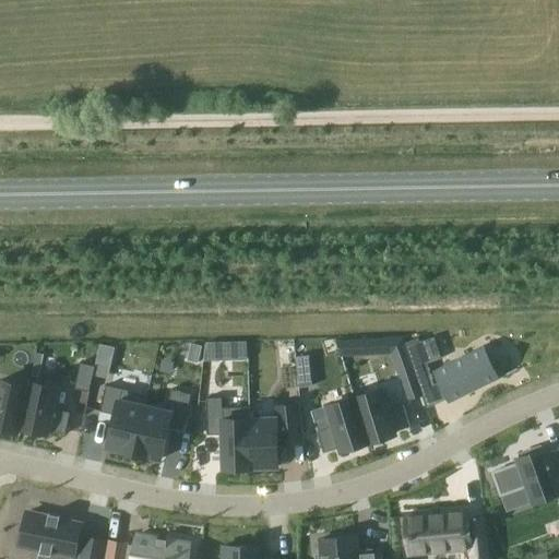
[(433,336),(419,341),(427,363),(441,358),(433,336)]
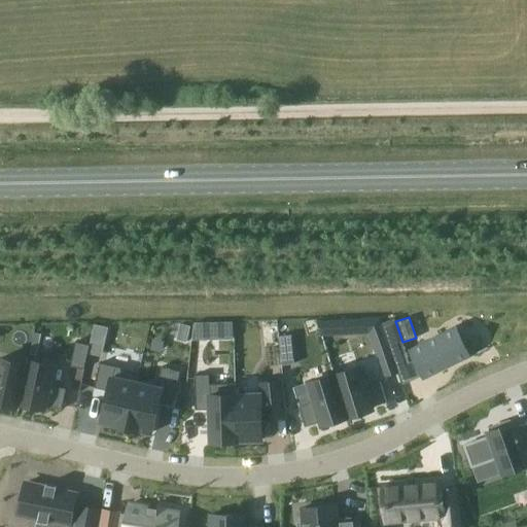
[(395,319),(383,323),(394,357),(407,353),(402,342),(395,321),(395,319)]
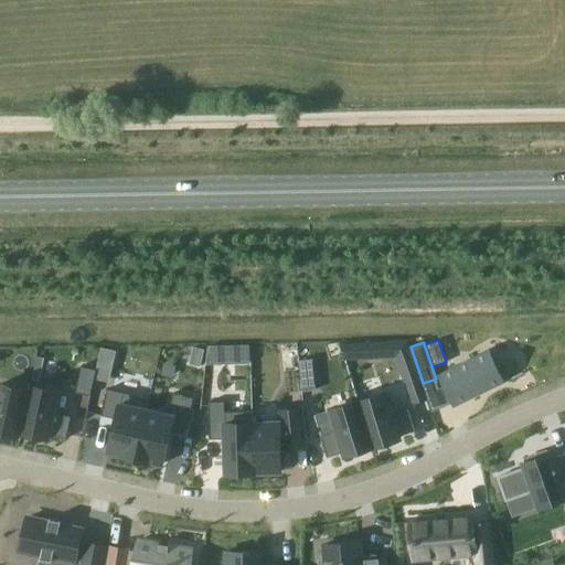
[(208,347),(206,364),(249,363),(249,345),(208,347)]
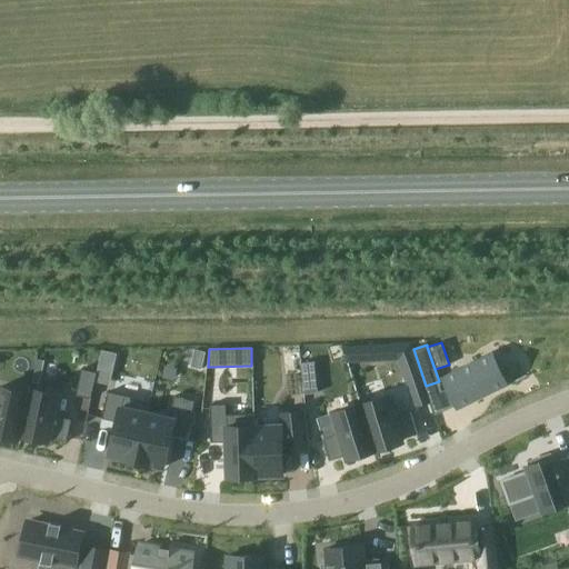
[(101,349),(99,359),(115,362),(117,352),(101,349)]
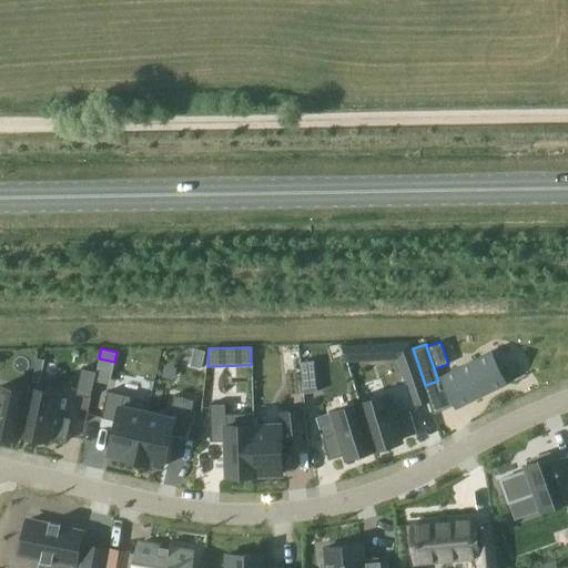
[(194,350),(191,366),(201,368),(205,352),(194,350)]
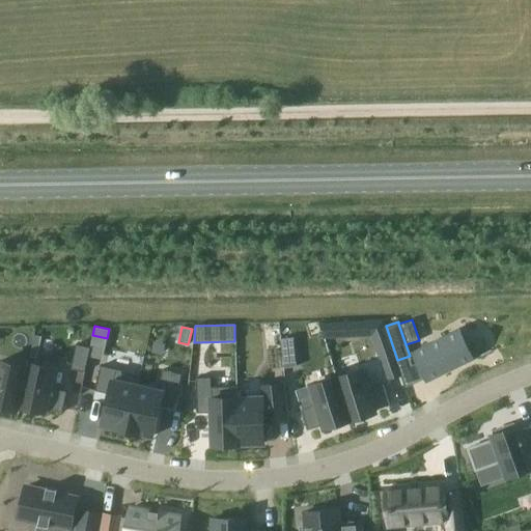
[(436,340),(411,352),(426,383),(450,370),(475,359),(459,328),(436,340)]
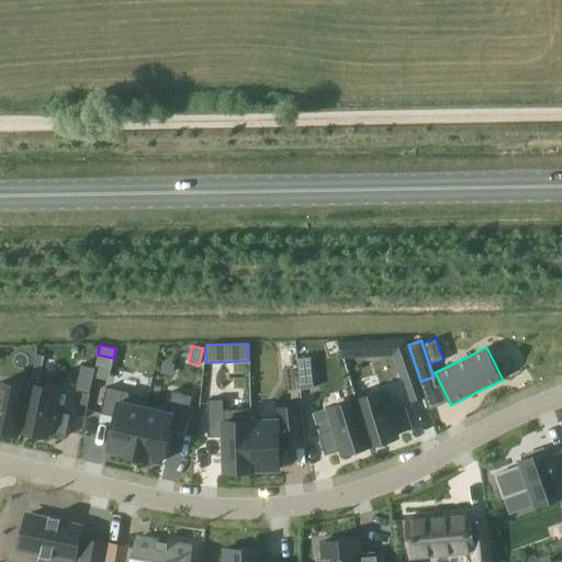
[(35,353),(31,375),(40,378),(45,356),(35,353)]
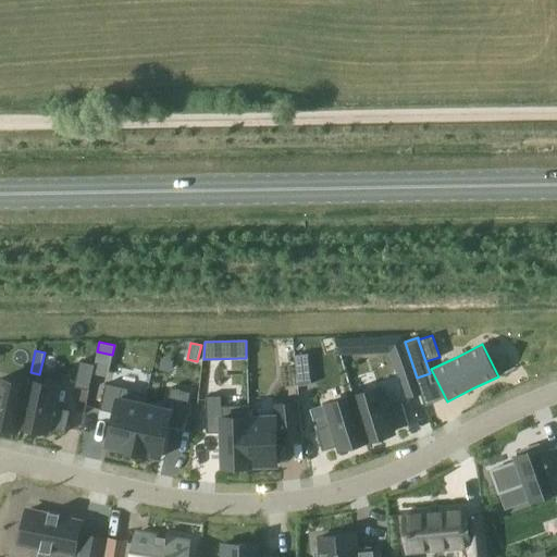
[(308,354),(295,356),(298,386),(311,384),(308,354)]
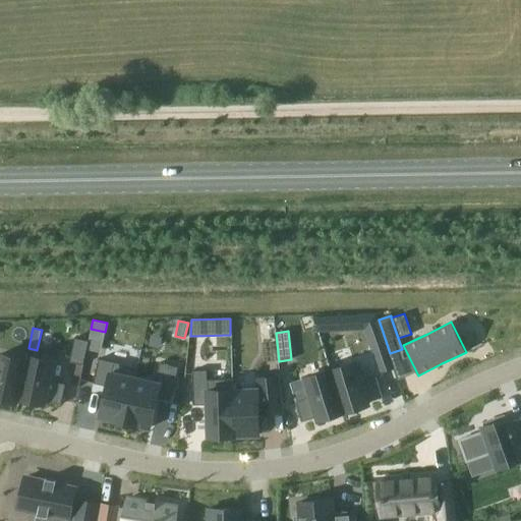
[(74,338),(69,361),(82,364),(89,341),(74,338)]
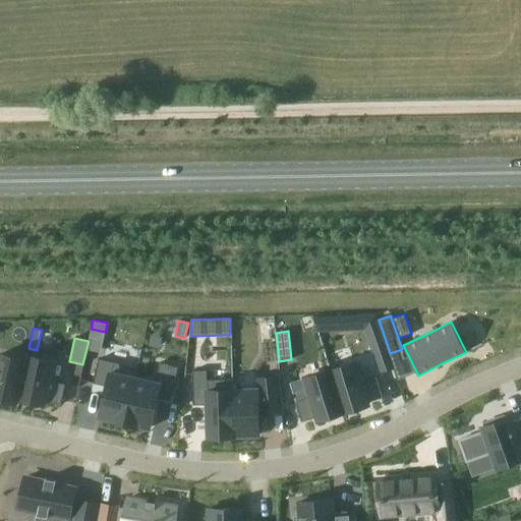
[(385,342),(370,347),(372,354),(373,353),(381,372),(394,367),(385,342)]
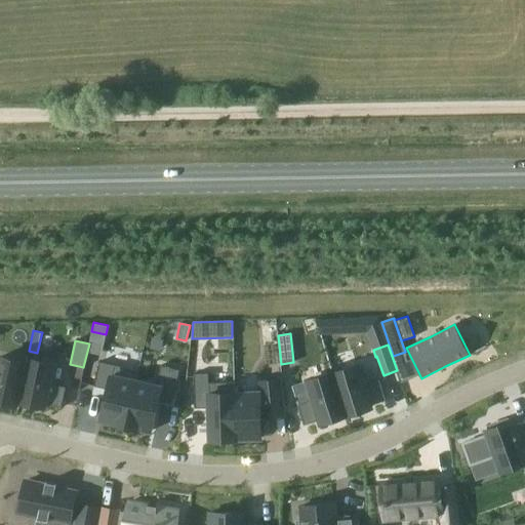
[(0,401),(18,406),(19,402),(18,401),(27,362),(26,362),(1,357),(0,359),(0,401)]
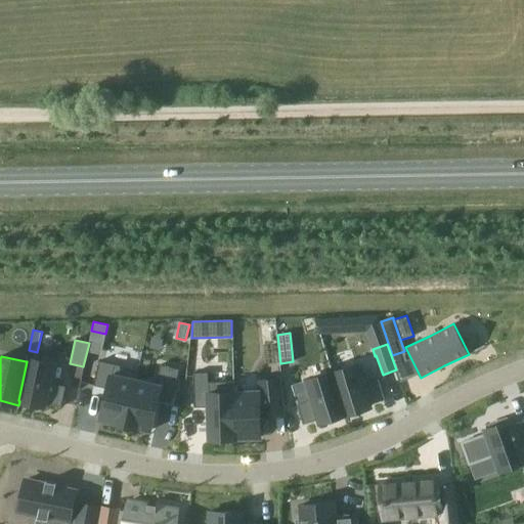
[(27,361),(18,400),(19,401),(45,406),(45,404),(60,407),(66,386),(50,383),(54,363),(27,357),(26,361),(27,361)]
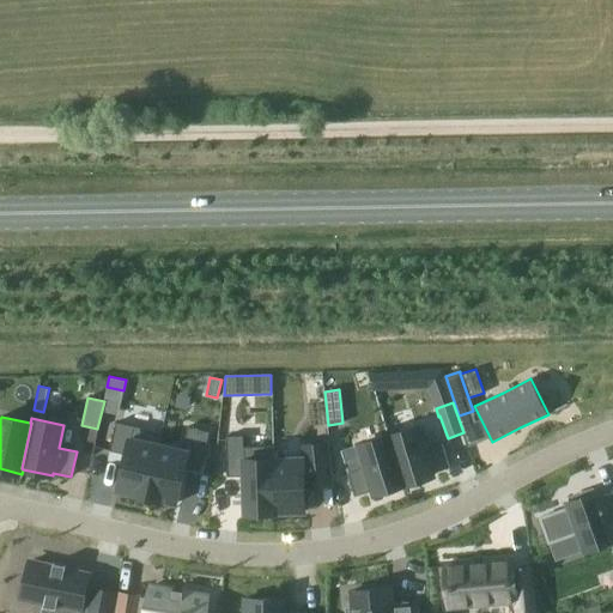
[(116,423),(110,450),(126,454),(117,490),(146,497),(159,444),(161,444),(163,434),(116,423)]
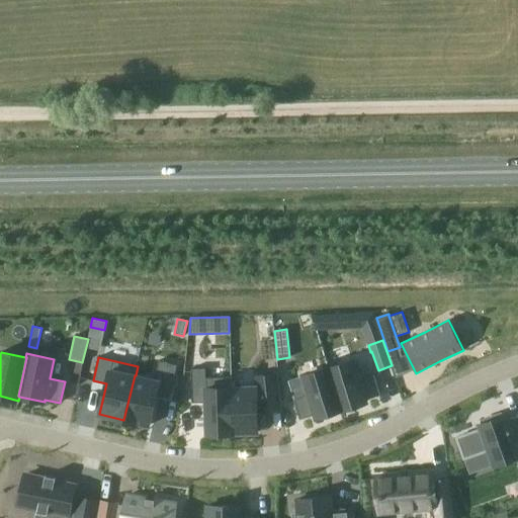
[(135,375),(123,420),(149,426),(156,395),(169,398),(177,365),(158,360),(154,379),(136,375),(135,375)]
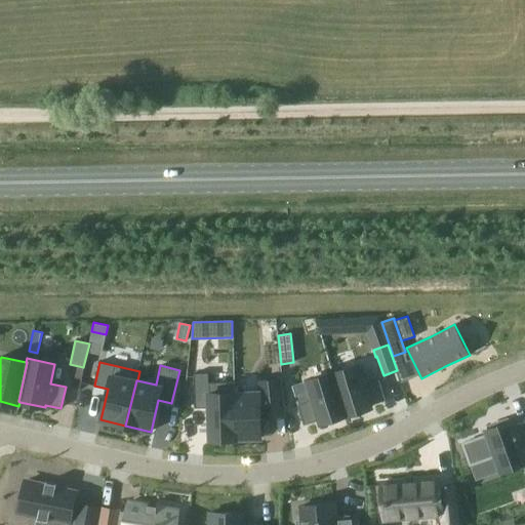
[(359,365),(332,373),(346,415),(371,407),(370,405),(386,400),(379,379),(364,385),(359,365)]
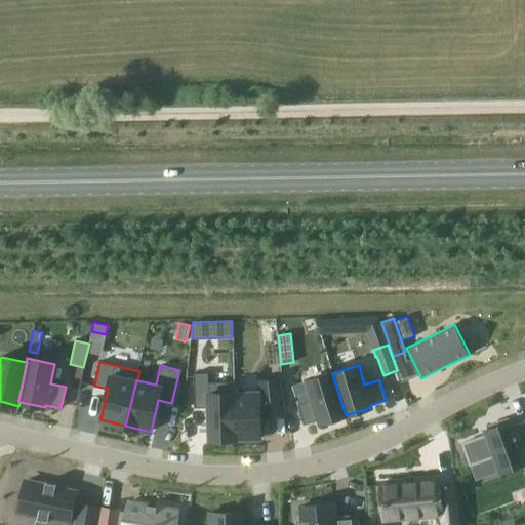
[(208,373),(194,373),(195,408),(208,407),(209,440),(235,439),(234,393),(235,392),(235,382),(208,384),(208,373)]
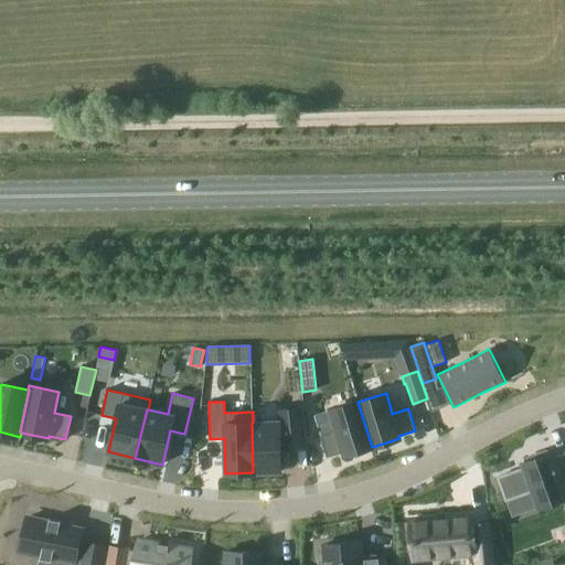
[(320,435),(320,436),(327,457),(343,452),(344,456),(372,447),(358,402),(330,411),(337,430),(320,435)]
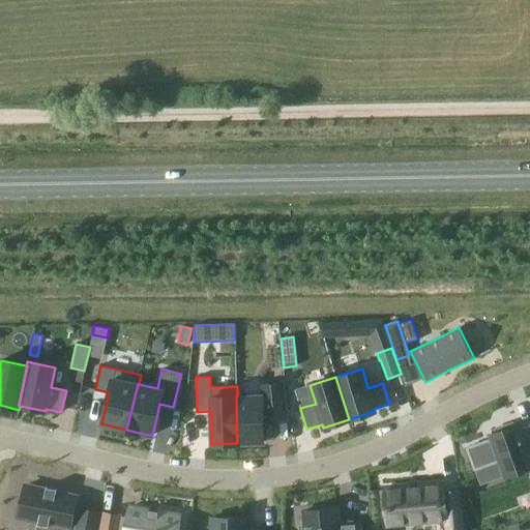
[(237,395),(236,396),(237,443),(264,442),(263,421),(288,419),(287,410),(284,383),(260,385),(261,395),(237,395)]
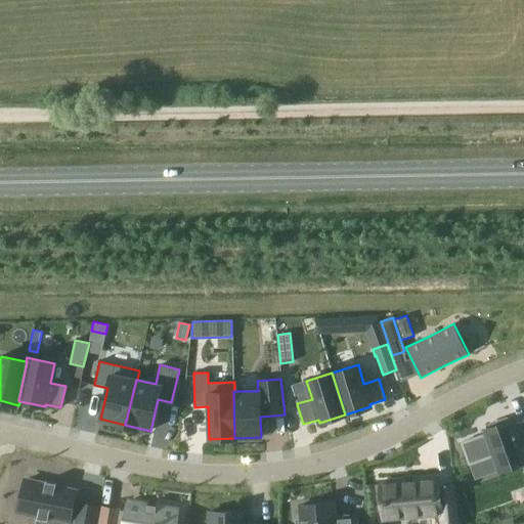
[(485,434),(462,442),(469,465),(492,455),(498,472),(523,462),(523,453),(523,451),(523,420),(513,424),(512,420),(484,430),(485,434)]
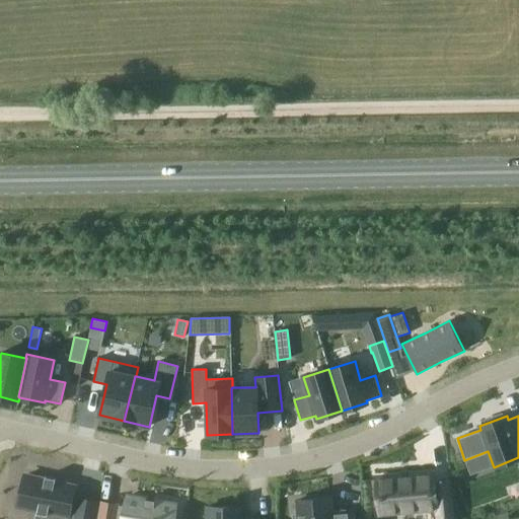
[(435,473),(375,478),(378,514),(437,509),(437,518),(451,518),(448,480),(435,480),(435,473)]
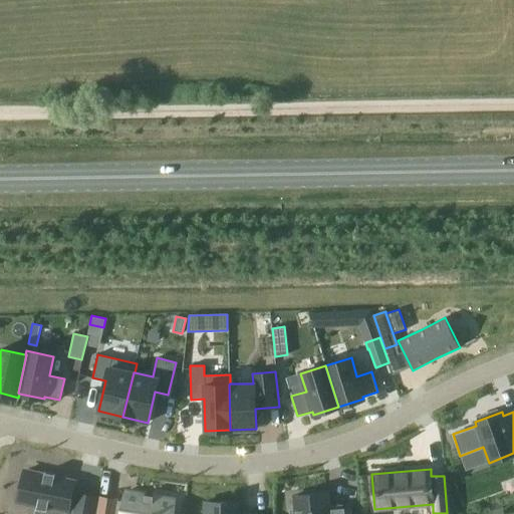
[(25,470),(18,502),(36,506),(66,513),(67,511),(73,481),(25,470)]
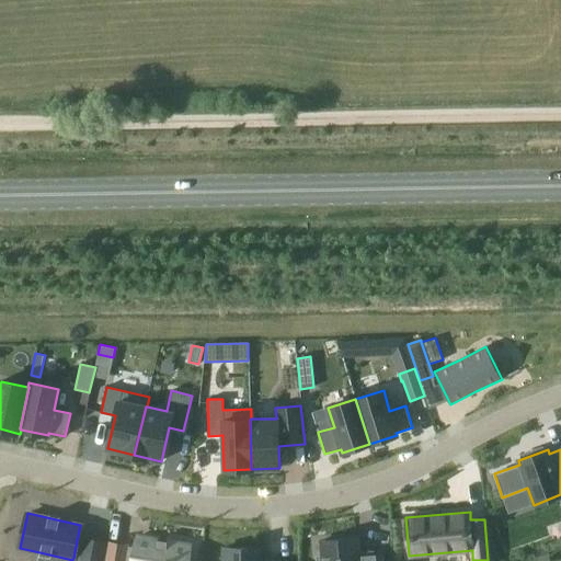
[(107,542),(104,560),(186,560),(190,546),(138,537),(136,549),(127,548),(127,546),(107,542)]
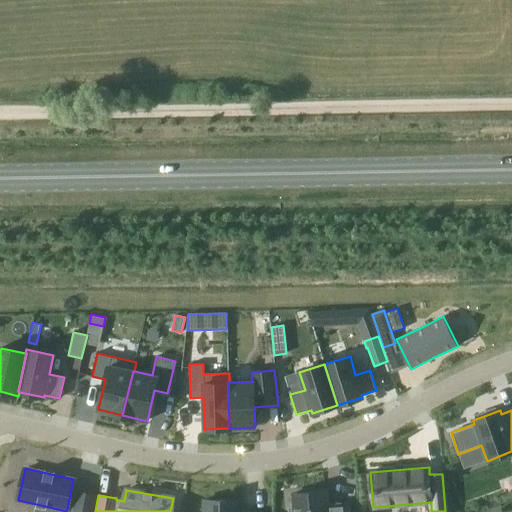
[(294,507),(289,507),(289,511),(349,511),(349,504),(334,505),(334,508),(326,509),(325,491),(293,493),(294,507)]
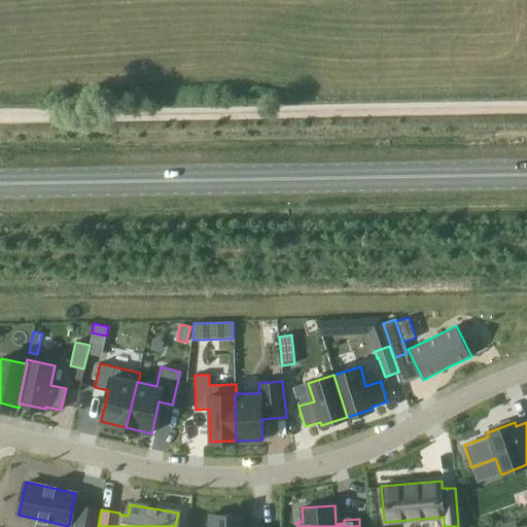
[(75,526),(94,526),(98,510),(80,506),(75,526)]
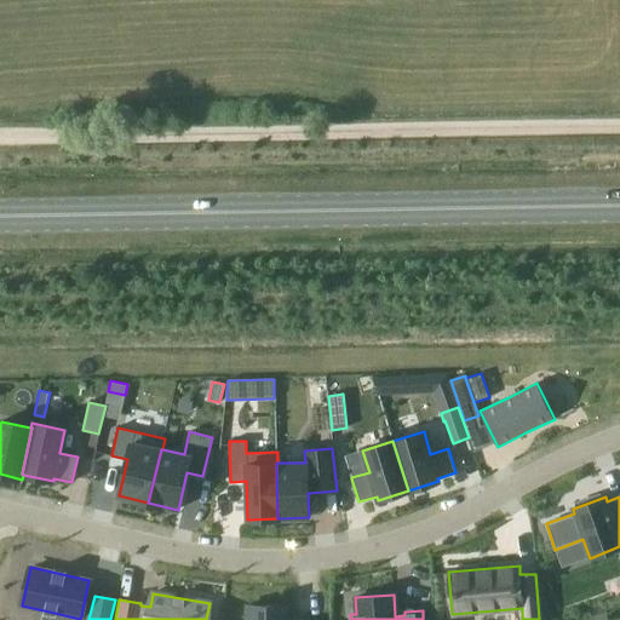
[(287,619),(288,606),(247,606),(246,619),(287,619)]
